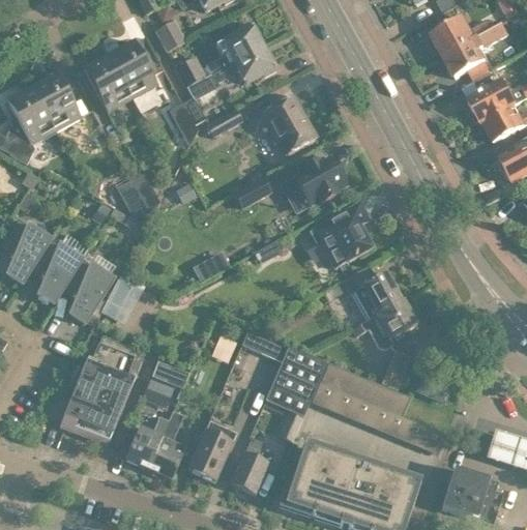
[(139,0),(148,16),(162,9),(156,0),(139,0)]
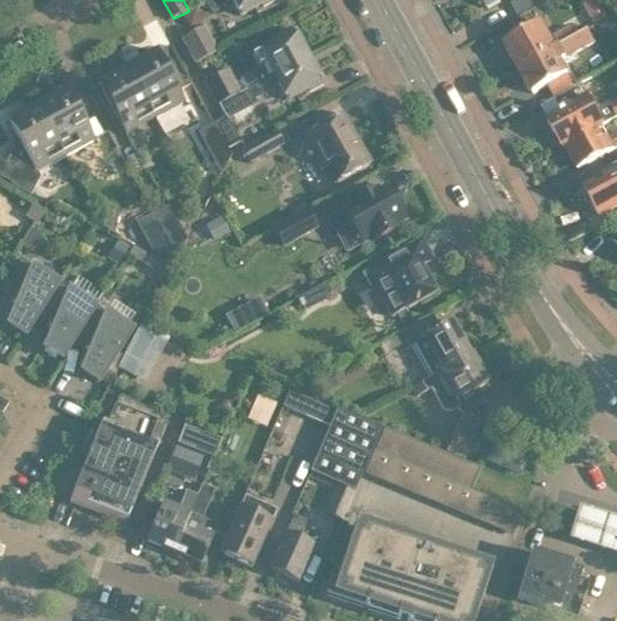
[(207,0),(212,10),(229,0),(234,0),(243,15),(262,4),(264,5),(272,0),(207,0)]
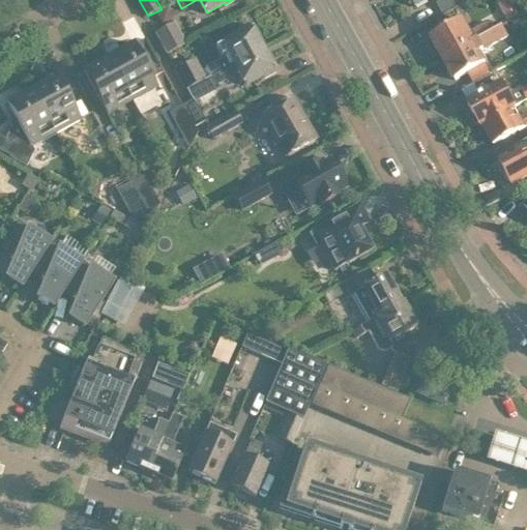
[(438,0),(437,1),(443,11),(456,4),(452,0),(438,0)]
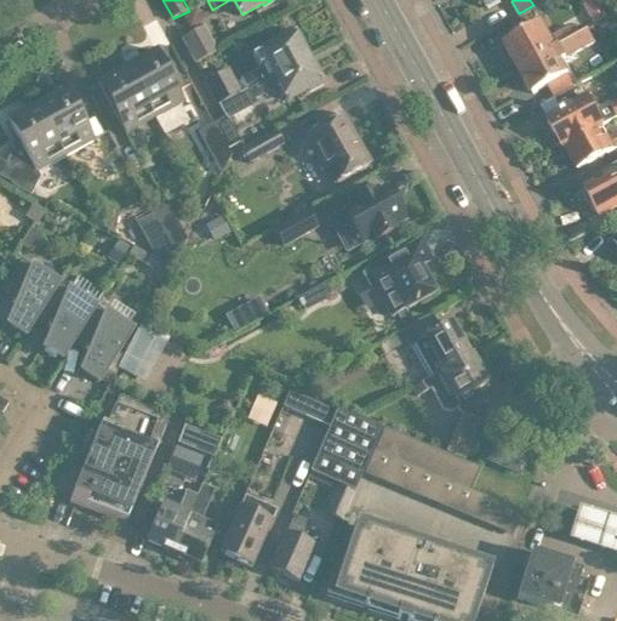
[(587,0),(586,1),(598,22),(611,15),(611,13),(603,0),(587,0)]
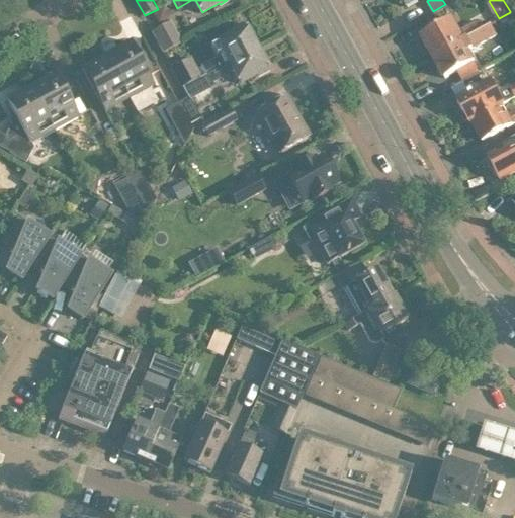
[(431,46),(436,55),(483,28),(478,19),(459,29),(452,17),(424,32),(426,35),(424,38),(427,46),(431,46)]
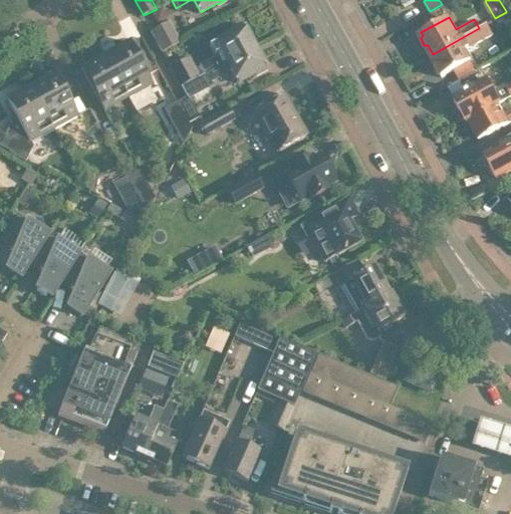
[(169,21),(152,31),(163,50),(180,40),(169,21)]
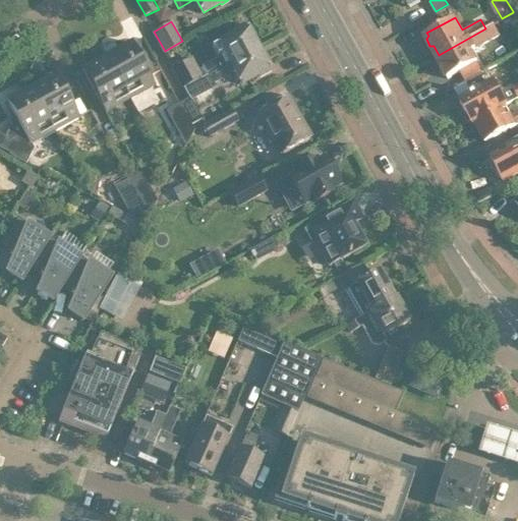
[(209,62),(213,70),(259,46),(245,22),(234,27),(236,31),(219,40),(226,54),(209,62)]
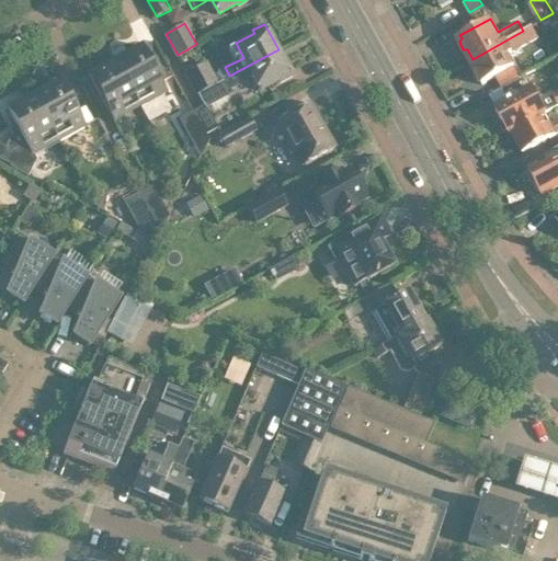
[(523,31),(473,59),(478,69),(476,72),(479,78),(482,78),(485,81),(497,75),(503,87),(521,77),(522,77),(515,64),(510,54),(541,37),(537,32),(533,24),(523,31)]
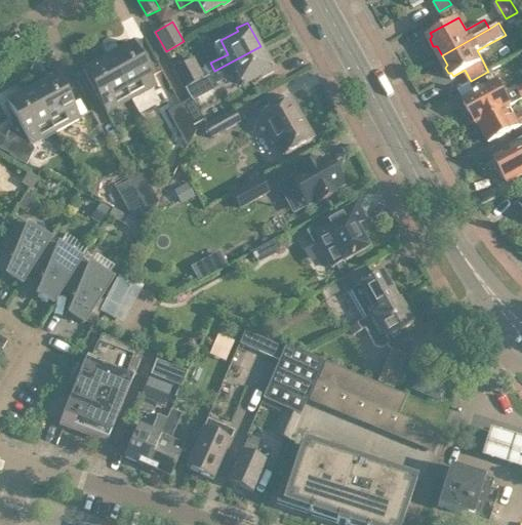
[(134,42),(110,55),(132,98),(157,85),(134,42)]
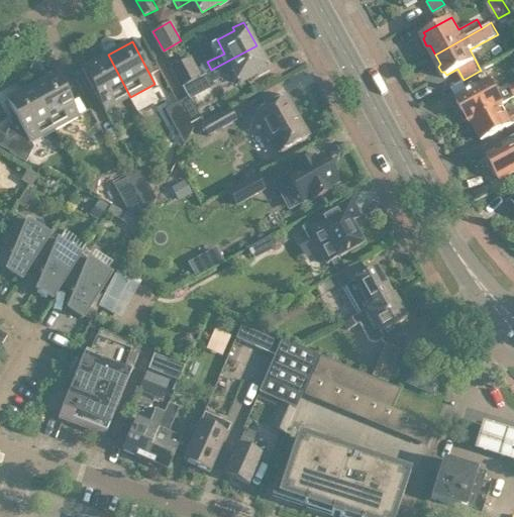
[(257,45),(211,70),(216,78),(233,69),(240,83),(258,74),(259,75),(270,69),(257,45)]
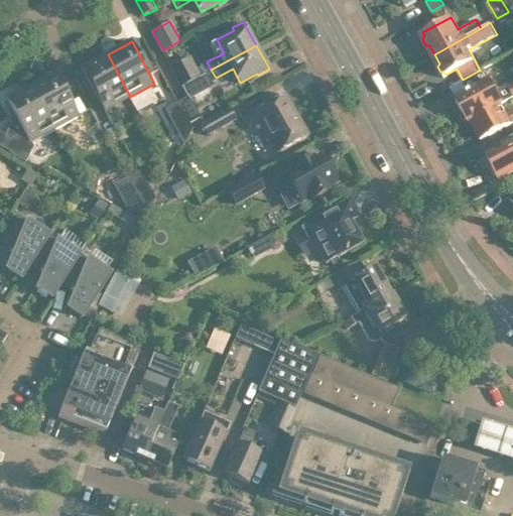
[(130,97),(108,54),(83,69),(106,110),(130,97)]
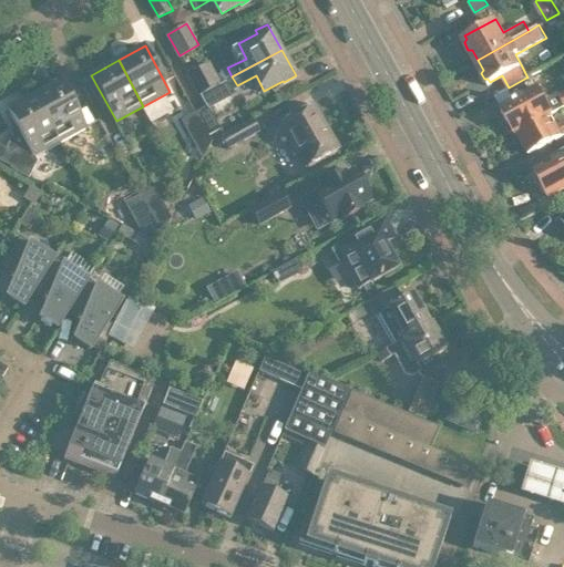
[(200,94),(221,83),(208,60),(187,71),(200,94)]
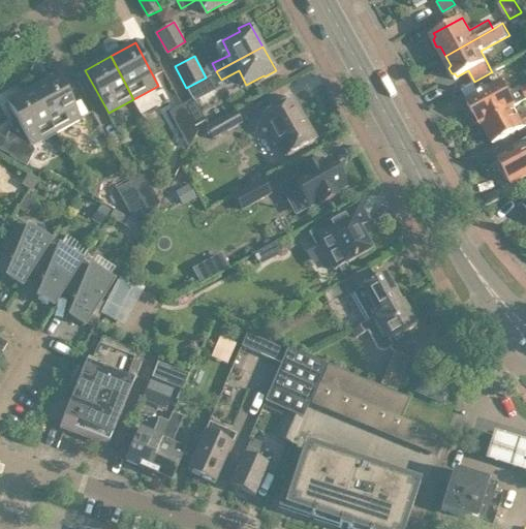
[(482,123),(483,123),(515,105),(525,98),(525,85),(523,87),(522,85),(511,92),(503,80),(492,86),(489,80),(493,76),(491,72),(474,82),(482,93),(468,100),(482,123)]
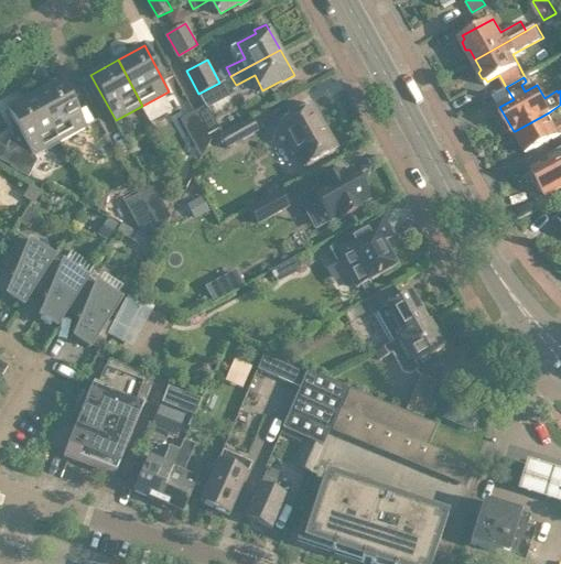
[(63,79),(35,94),(61,141),(88,126),(63,79)]
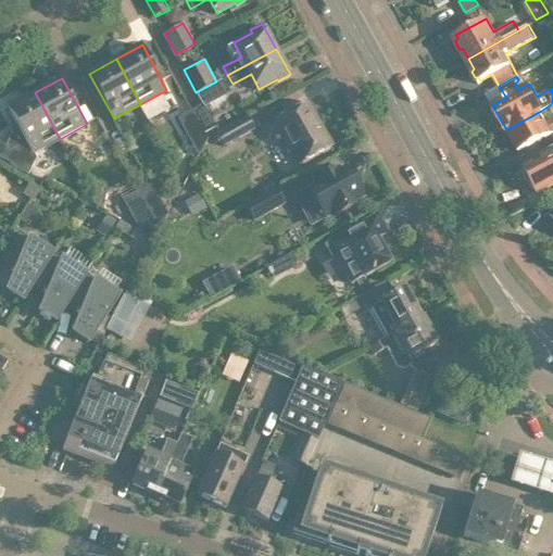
[(60,139),(35,92),(8,106),(17,125),(11,128),(13,133),(5,146),(0,142),(0,156),(13,164),(12,165),(27,174),(36,159),(33,153),(60,139)]
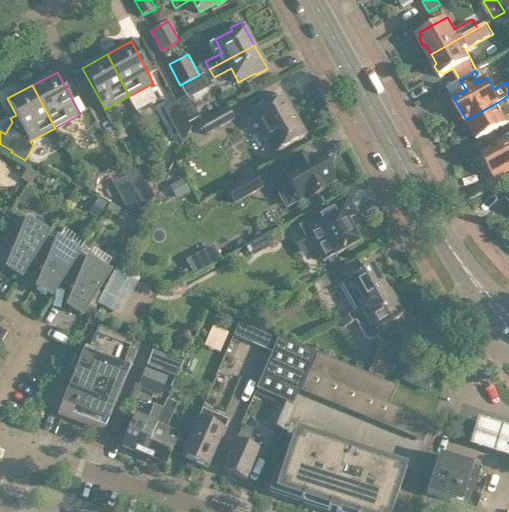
[(256,109),(256,110),(242,117),(247,126),(258,120),(267,136),(269,135),(278,151),(305,136),(296,119),(299,117),(285,93),(256,109)]
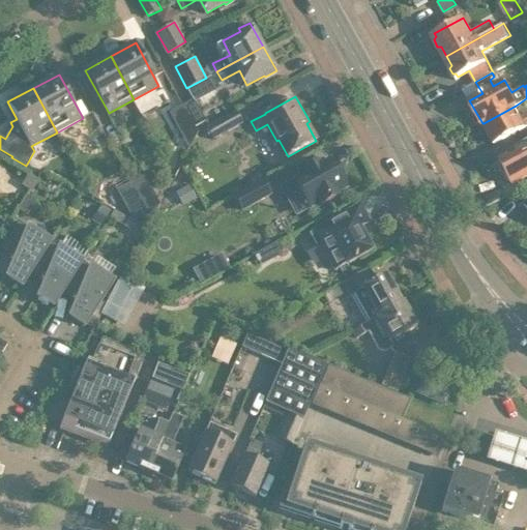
[(194,98),(183,105),(195,127),(206,121),(194,98)]
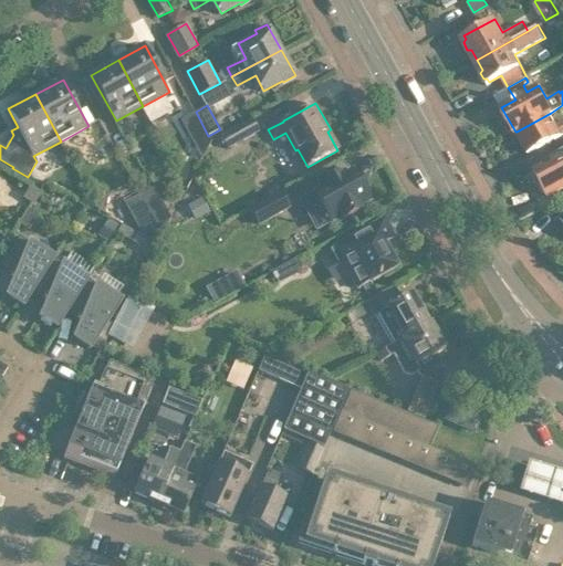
[(208,136),(196,112),(181,119),(204,158),(212,142),(208,136)]
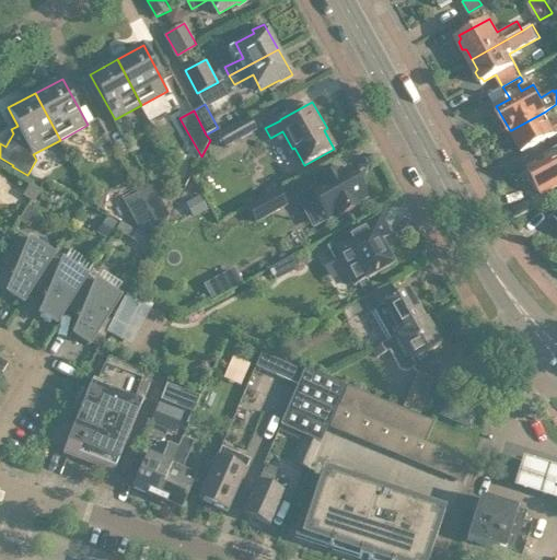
[(545,112),(511,130),(522,151),(556,132),(556,131),(556,120),(550,123),(545,112)]
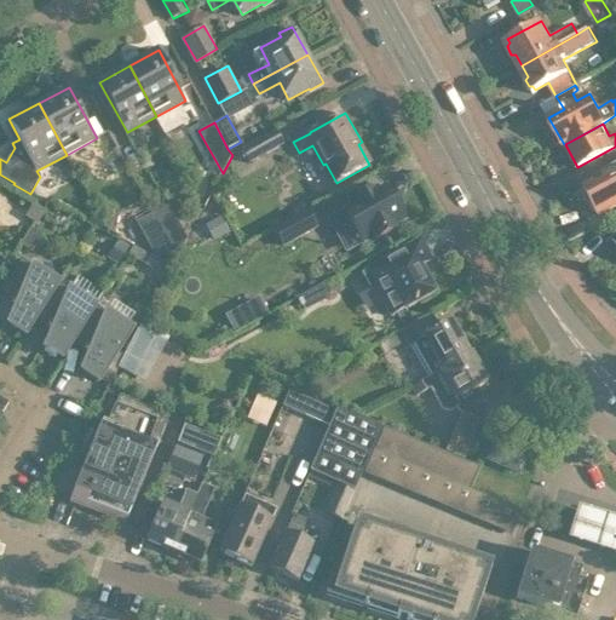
[(245,153),(253,168),(286,150),(276,135),(245,153)]
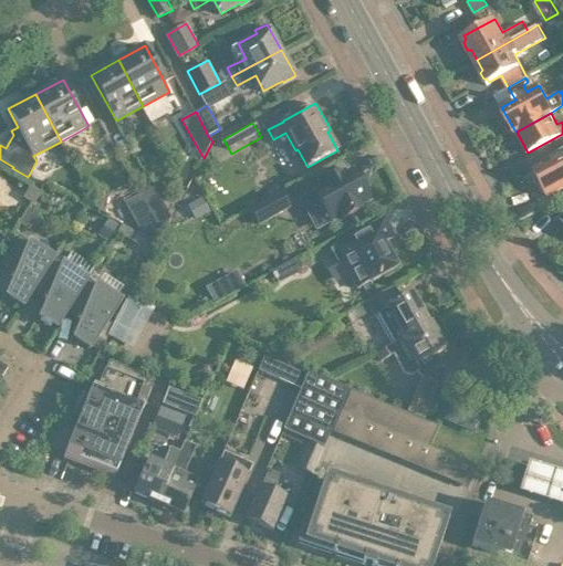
[(562,153),(534,168),(541,180),(540,184),(544,191),(548,191),(549,194),(562,186),(562,153)]
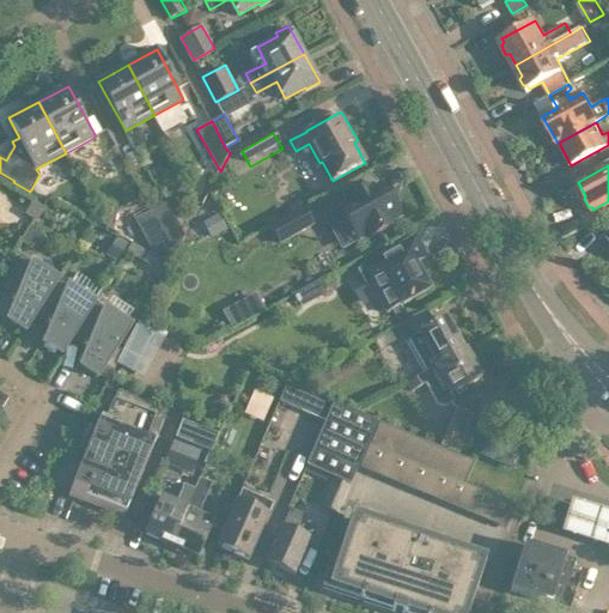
[(340,206),(341,207),(332,213),(329,219),(341,242),(347,243),(358,237),(359,240),(366,236),(367,237),(395,223),(394,220),(401,217),(383,182),(375,187),(373,184),(347,200),(348,201),(340,206)]
